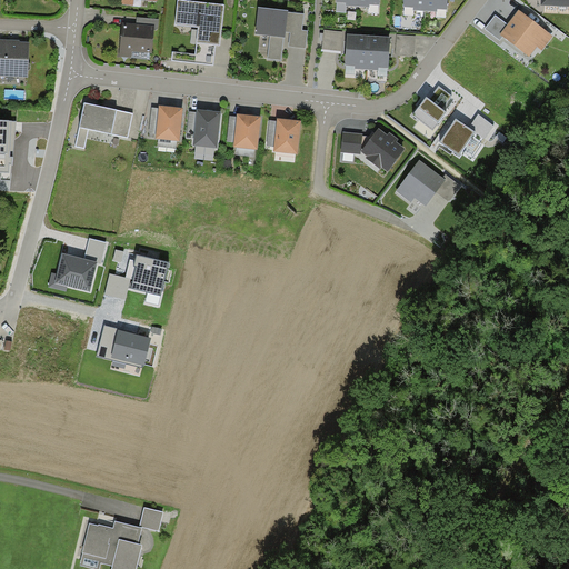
[(225,5),(182,0),(178,0),(175,25),(199,27),(197,42),(220,46),(225,5)]
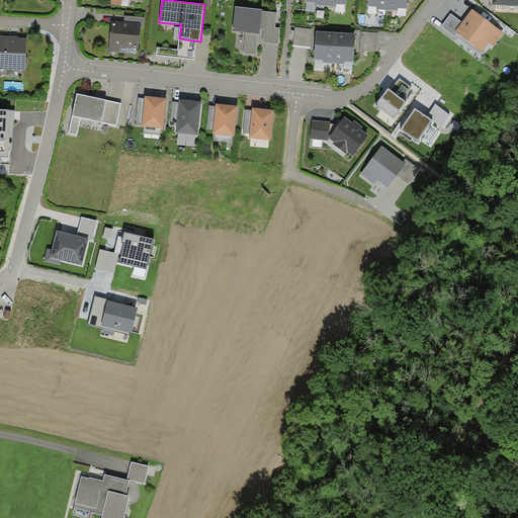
[(387,9),(387,0),(367,0),(367,6),(376,7),(376,9),(387,9)]
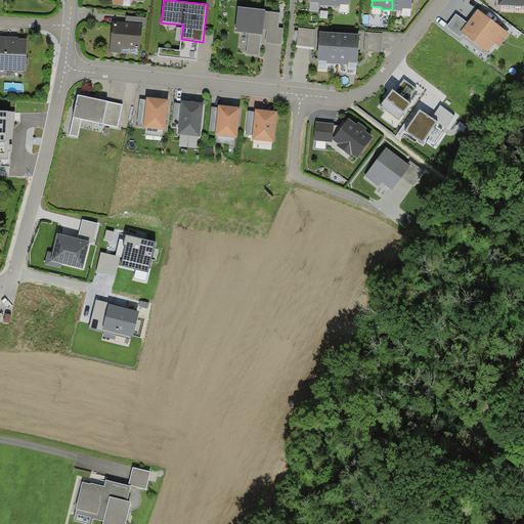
[(412,0),(392,0),(392,9),(402,10),(402,8),(412,8),(412,0)]
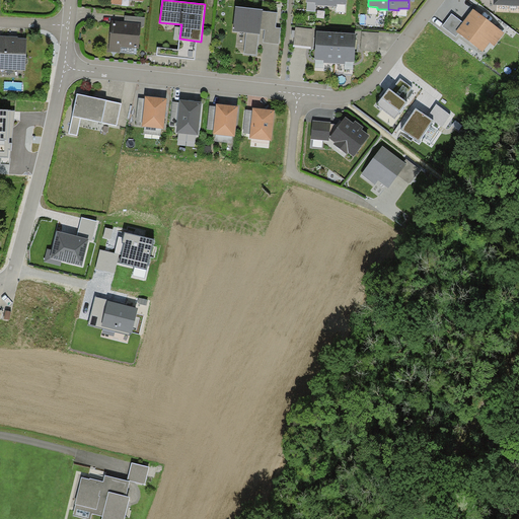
[(263,9),(235,6),(233,30),(246,32),(258,33),(260,33),(261,29),(263,11),(263,9)]
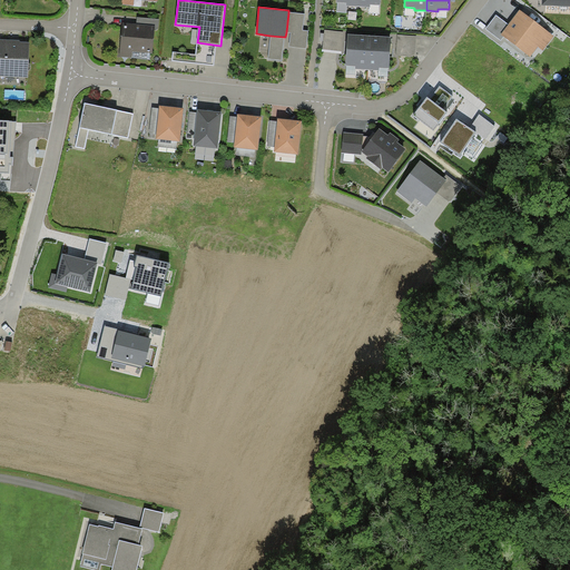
[(554,36),(520,9),(509,23),(501,33),(504,36),(531,57),(539,47),(543,50),(554,36)]
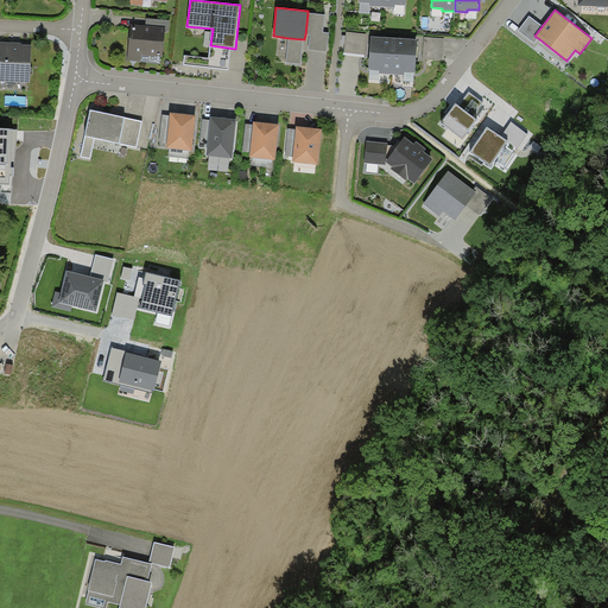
[(325,14),(308,13),(305,35),(310,35),(309,50),(327,51),(329,33),(323,32),(325,14)]
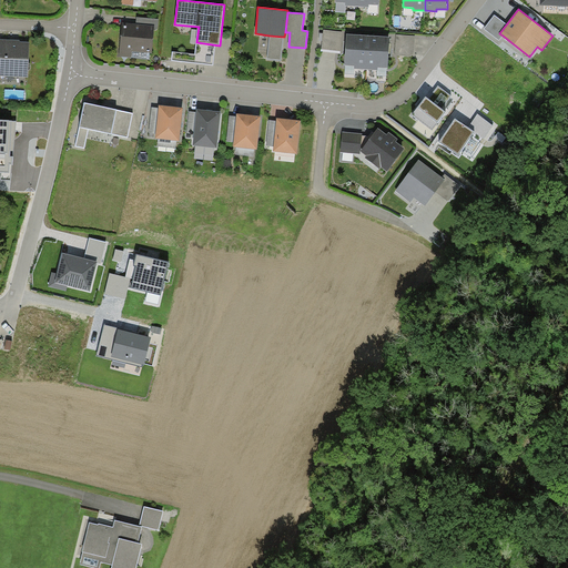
[(507,23),(495,14),(484,29),(499,40),(503,36),(499,33),(507,23)]
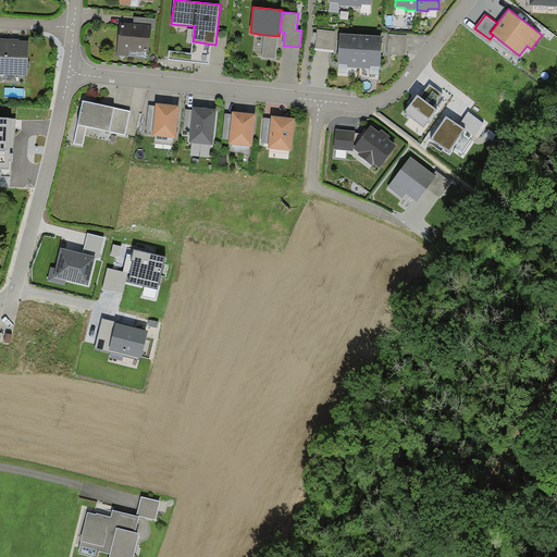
[(134,16),(134,23),(151,25),(151,27),(155,28),(156,19),(134,16)]
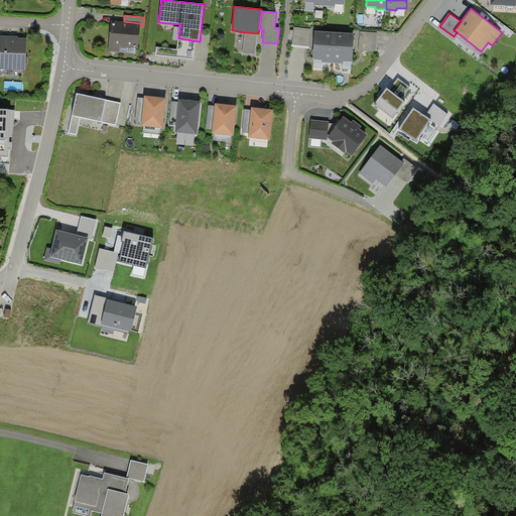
[(124,21),(111,20),(108,50),(120,51),(120,46),(138,48),(140,25),(140,23),(124,21)]
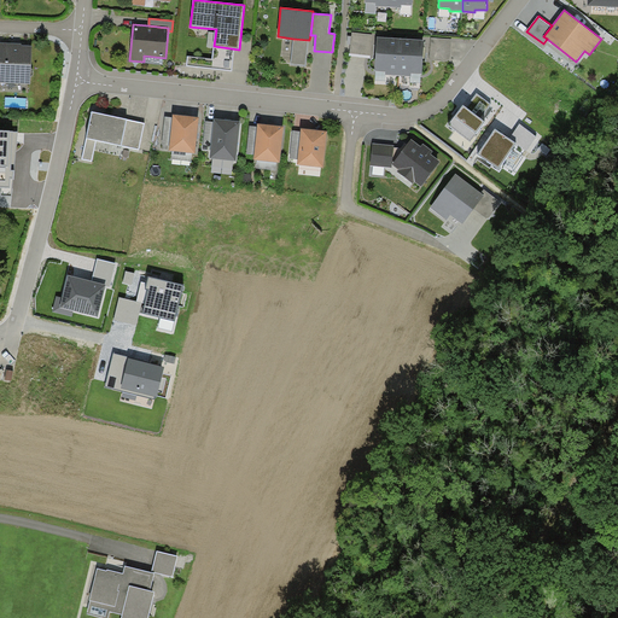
[(373,35),(353,33),(349,53),(371,56),(373,35)]
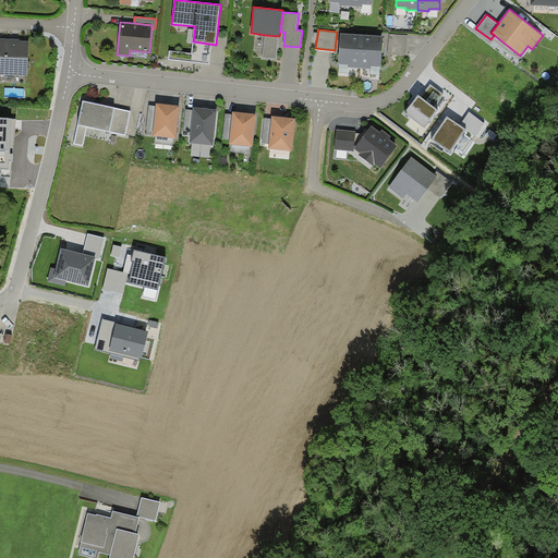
[(360,68),(362,35),(341,34),(339,64),(349,65),(349,68),(360,68)]
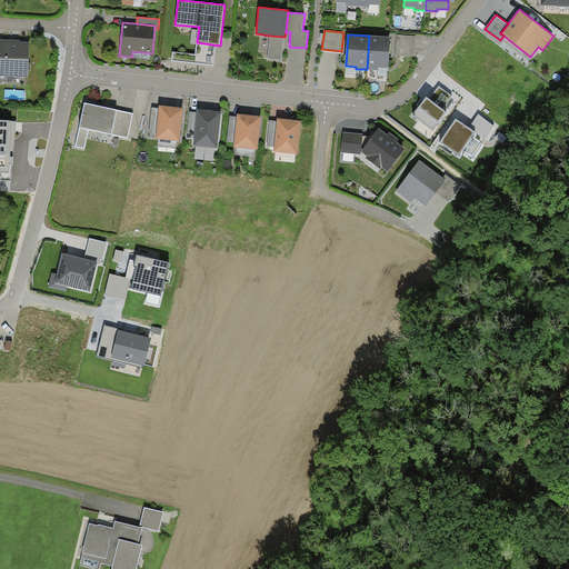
[(281,60),(283,37),(270,36),(268,58),(281,60)]
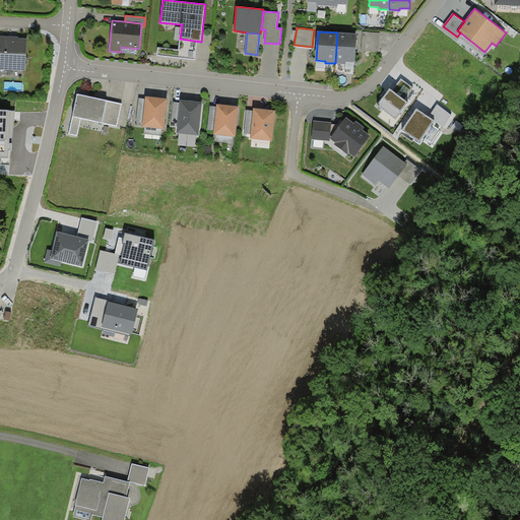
[(358,34),(337,33),(335,63),(346,64),(346,62),(355,62),(358,34)]
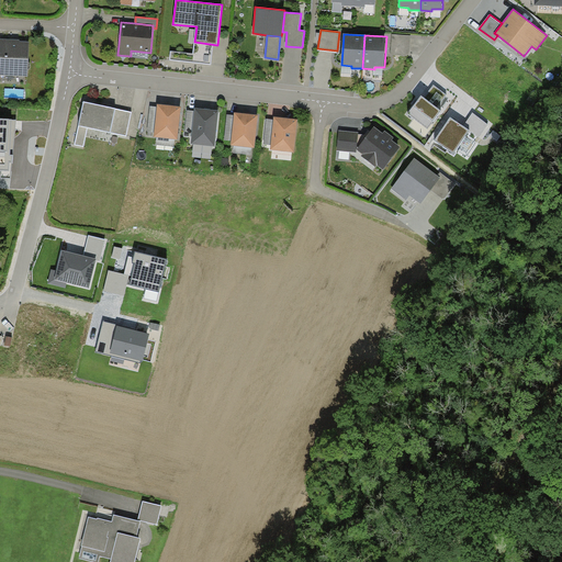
[(20,40),(0,37),(0,75),(27,77),(29,42),(20,41),(20,40)]
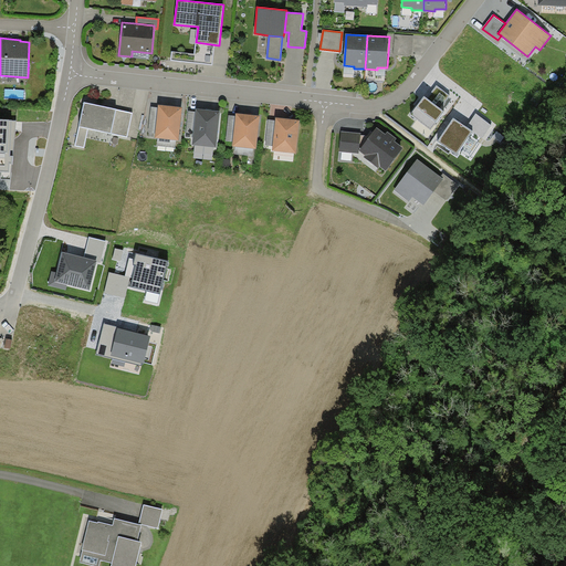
[(450,95),(437,85),(427,98),(425,96),(420,102),(410,114),(431,129),(444,112),(440,108),(450,95)]
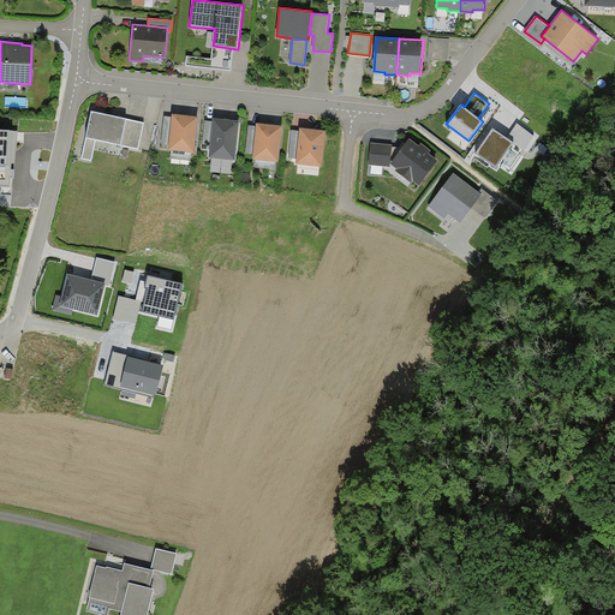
[(126,119),(91,111),(85,137),(96,139),(120,144),(126,119)]
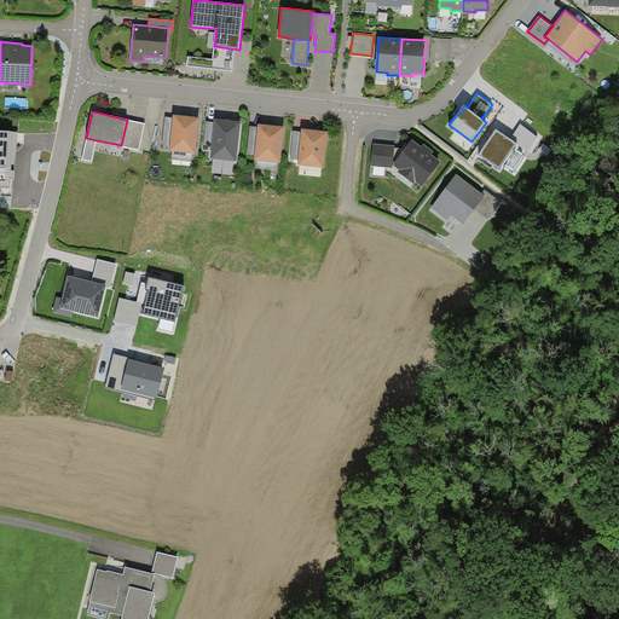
[(200,117),(173,114),(173,117),(169,149),(169,151),(196,154),(200,117)]
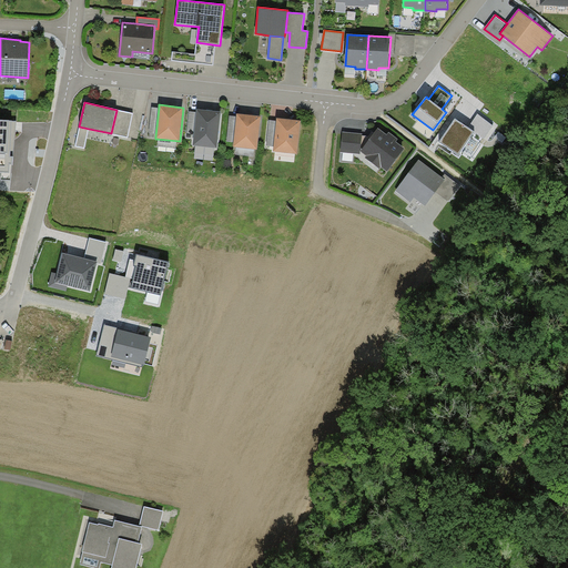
[(155,137),(159,108),(152,108),(149,135),(155,137)]
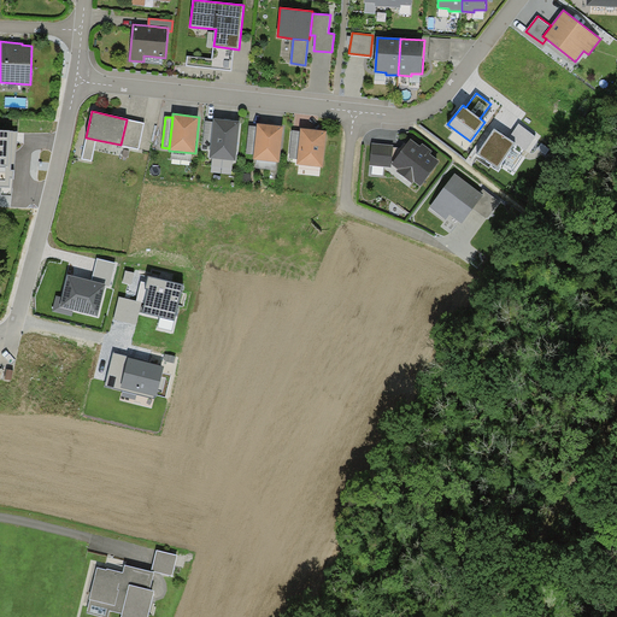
[(240,122),(213,118),(213,122),(210,151),(210,158),(236,160),(240,122)]
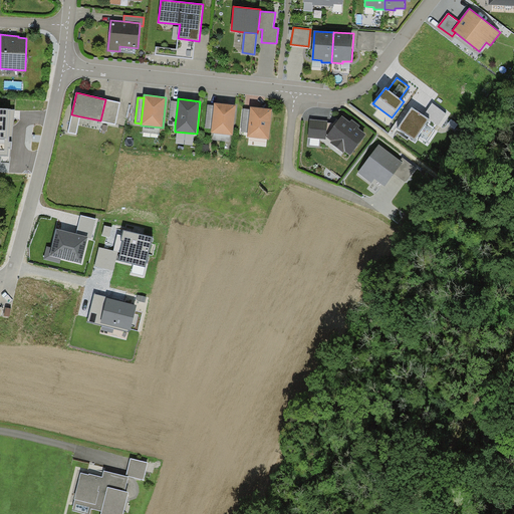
[(120,102),(105,99),(100,120),(115,124),(120,102)]
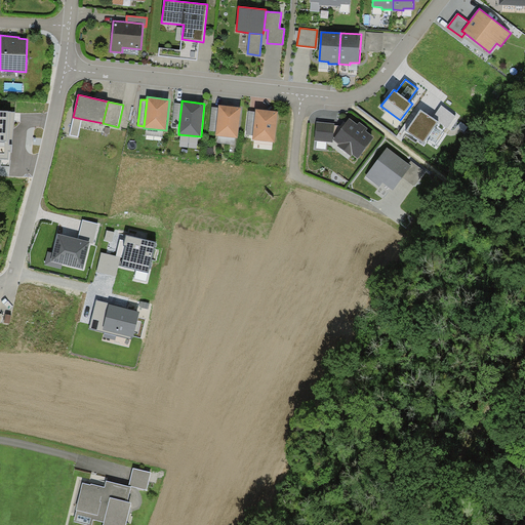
[(178,128),(182,104),(174,103),(172,127),(178,128)]
